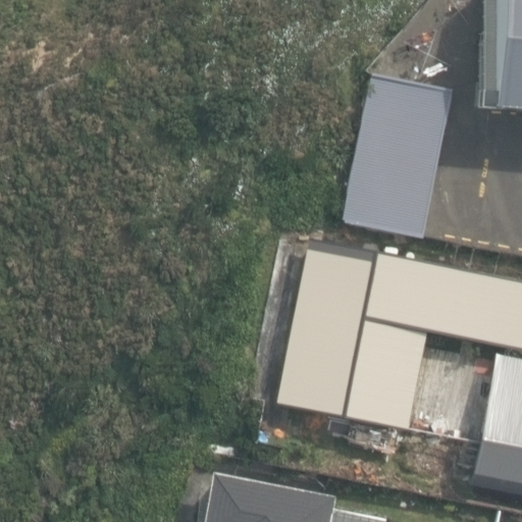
[(521,0),(494,0),(487,109),(521,111),(521,0)]
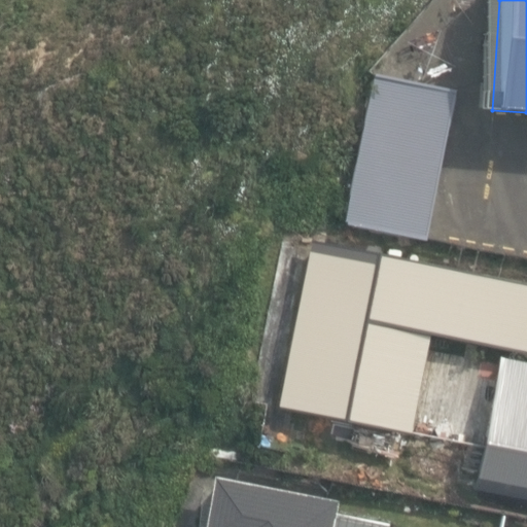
[(343,222),(422,239),(453,91),(375,74),(374,74),(343,222)]
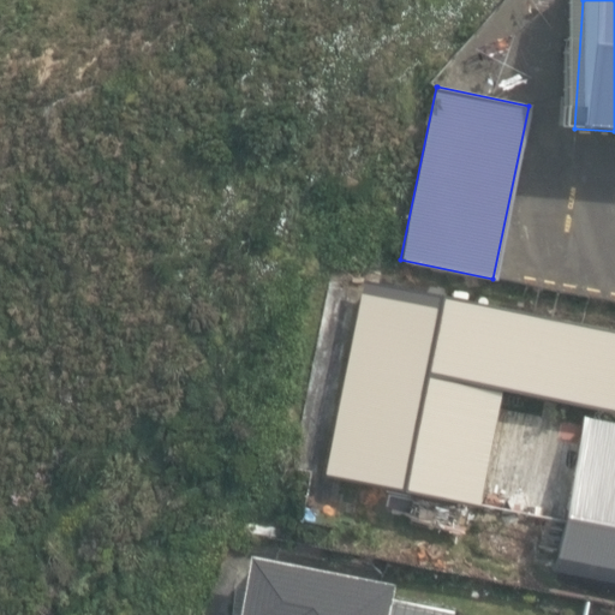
[(614,333),(364,279),(322,476),(449,503),(441,543),(494,554),(496,543),(536,553),(543,518),(472,502),(497,386),(614,411),(614,402),(614,333)]
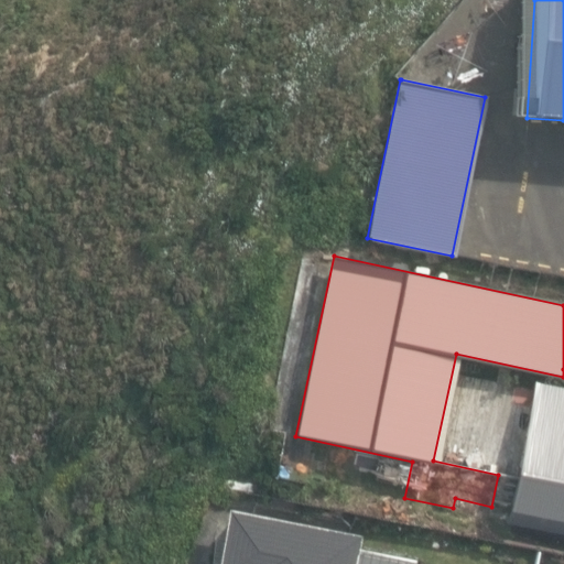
[(563,388),(535,383),(512,514),(563,523),(563,388)]
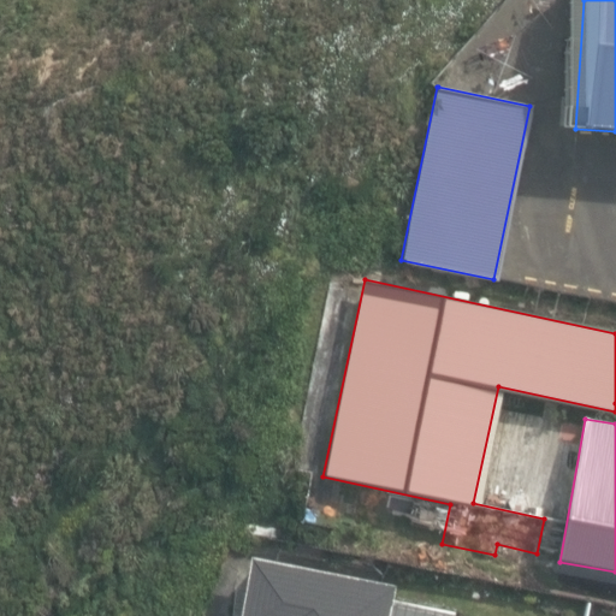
[(384,615),(390,586),(246,558),(234,615),(384,615)]
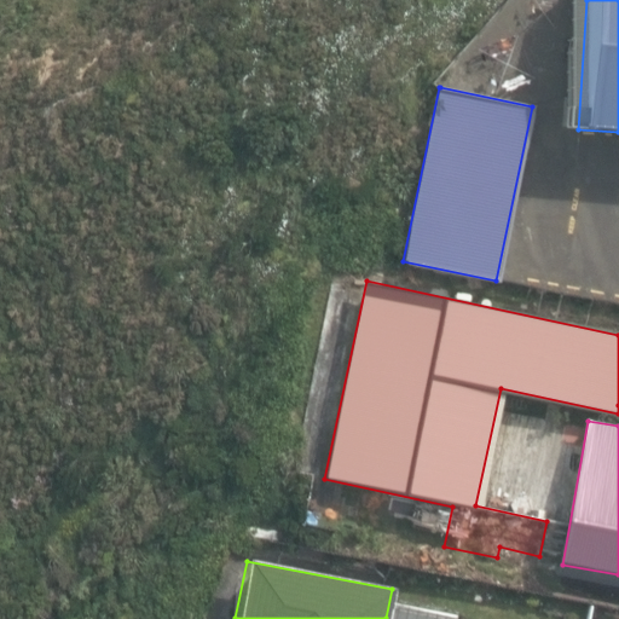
All buildings are outlined.
